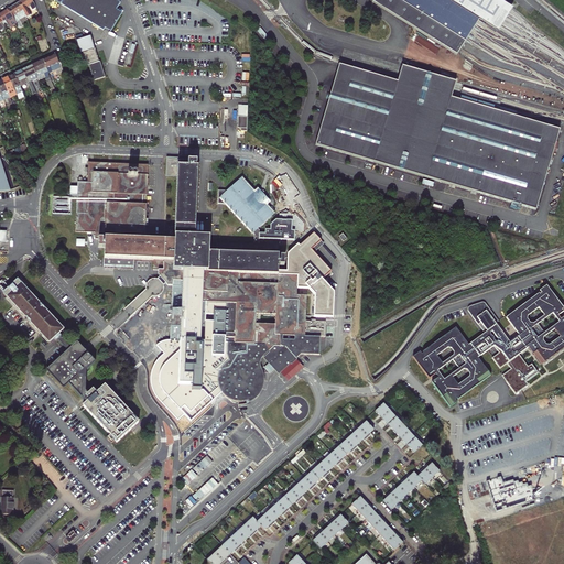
[(33,2),(31,0),(21,0),(19,2),(28,18),(32,14),(28,9),(26,7),(33,2)]
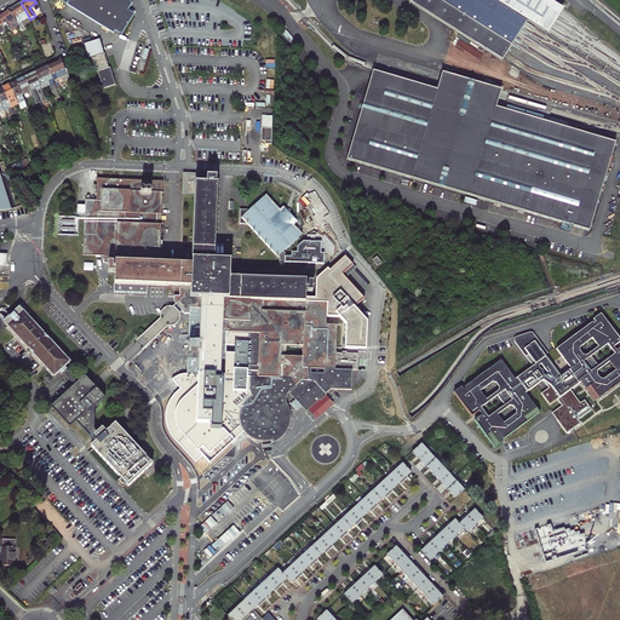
[(131,3),(126,0),(57,0),(113,34),(114,32),(120,34),(132,15),(126,10),(131,3)]
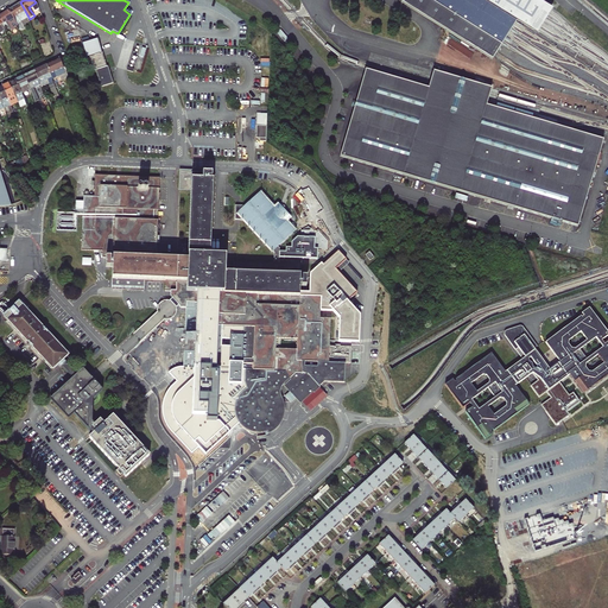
[(401,0),(400,4),(493,62),(498,55),(505,42),(508,36),(511,32),(513,27),(515,24),(518,21),(533,31),(537,26),(539,23),(543,17),(546,11),(548,8),(534,0),(401,0)]
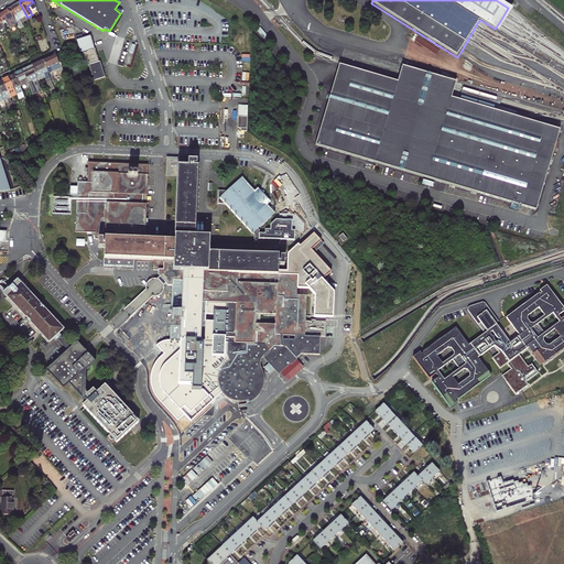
[(28,18),(19,2),(9,9),(15,21),(18,28),(23,25),(22,22),(28,20),(28,18)]
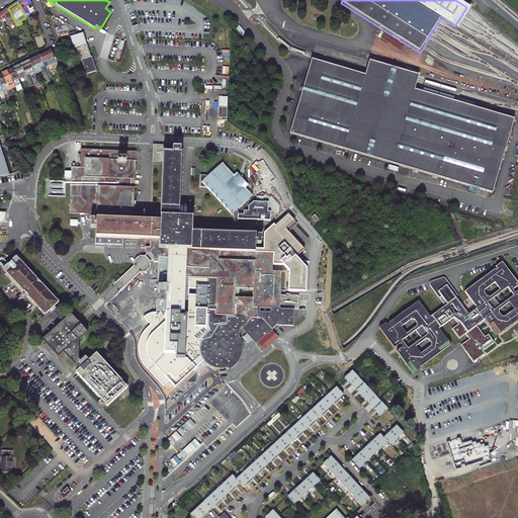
[(10,22),(14,19),(8,8),(0,12),(0,16),(2,20),(7,17),(10,22)]
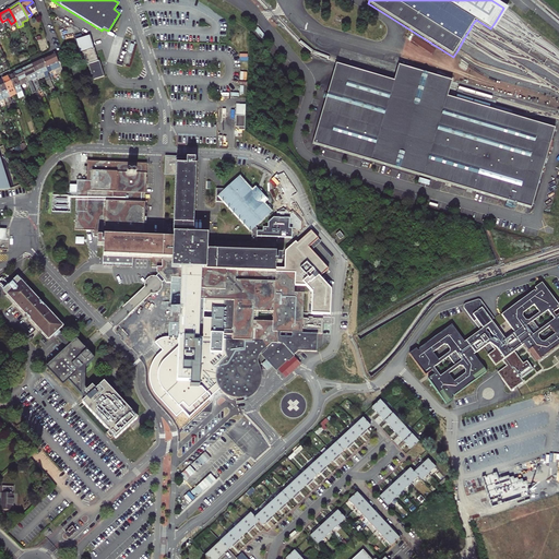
[(79,42),(82,52),(86,50),(91,48),(91,49),(94,48),(91,38),(79,42)]
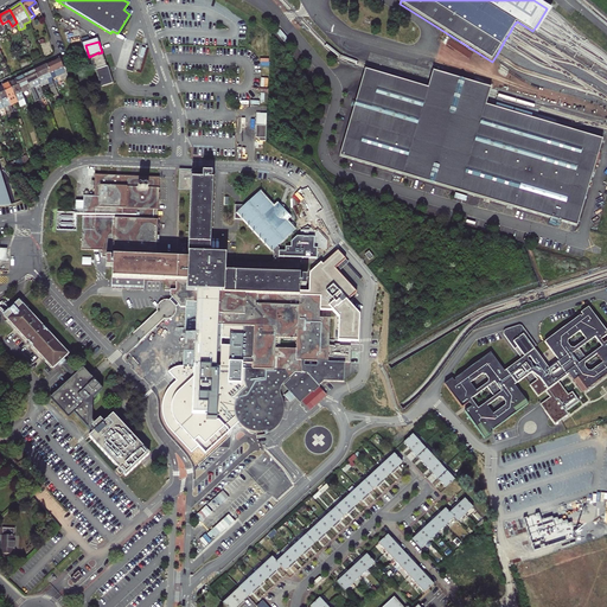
[(113,83),(102,52),(98,53),(98,52),(94,55),(89,57),(93,70),(95,69),(101,87),(113,83)]
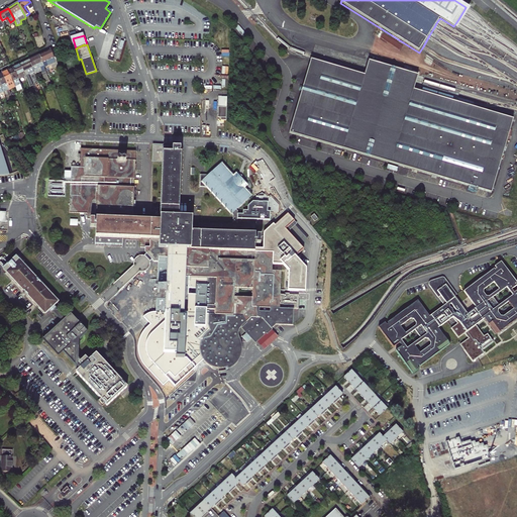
[(58,66),(57,62),(55,57),(53,57),(50,50),(39,56),(44,68),(49,65),(52,69),(58,66)]
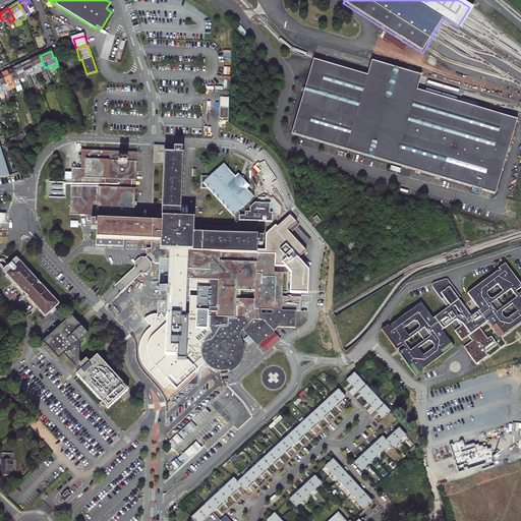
[(45,68),(40,56),(30,61),(33,67),(33,68),(34,70),(40,68),(46,81),(49,80),(45,68)]
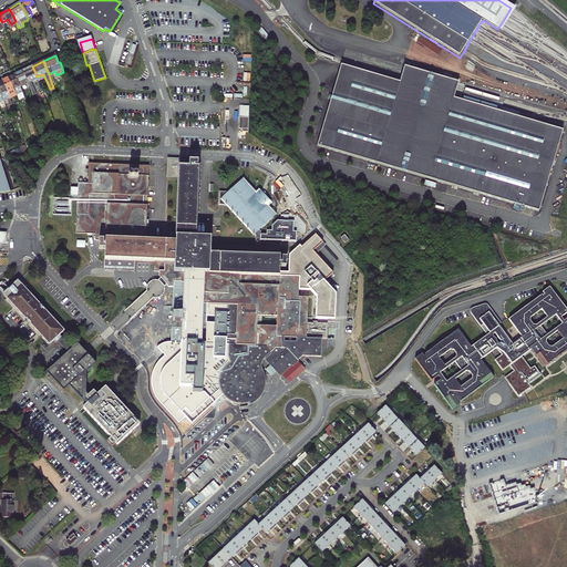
[(341,65),(317,148),(539,214),(563,134),(454,101),(456,95),(459,86),(460,83),(404,66),(401,79),(400,82),(341,65)]
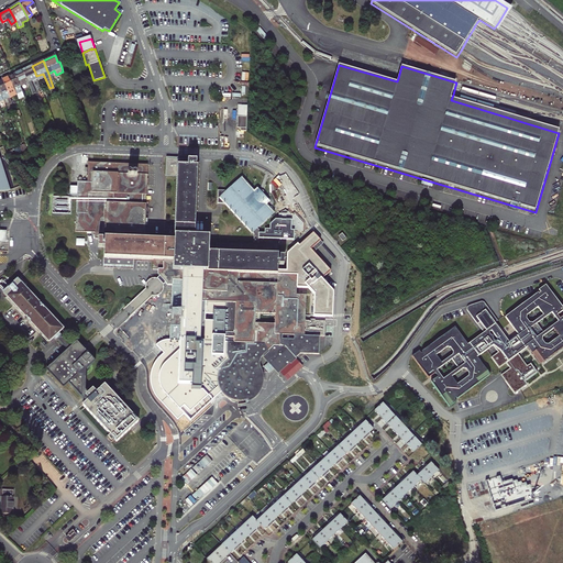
[(32,66),(22,70),(28,83),(30,87),(32,95),(36,94),(30,76),(35,74),(35,73),(32,66)]
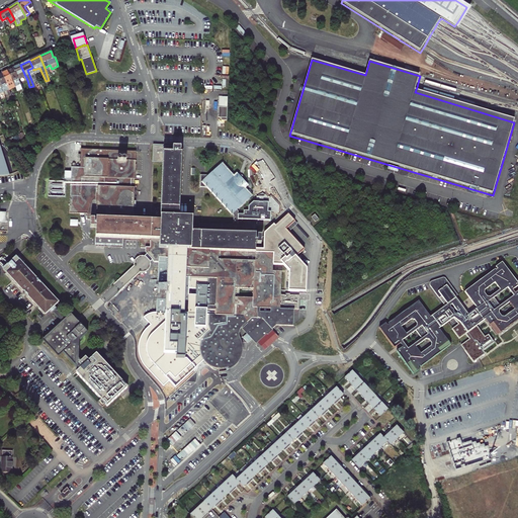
[(20,65),(13,68),(18,79),(25,76),(20,65)]
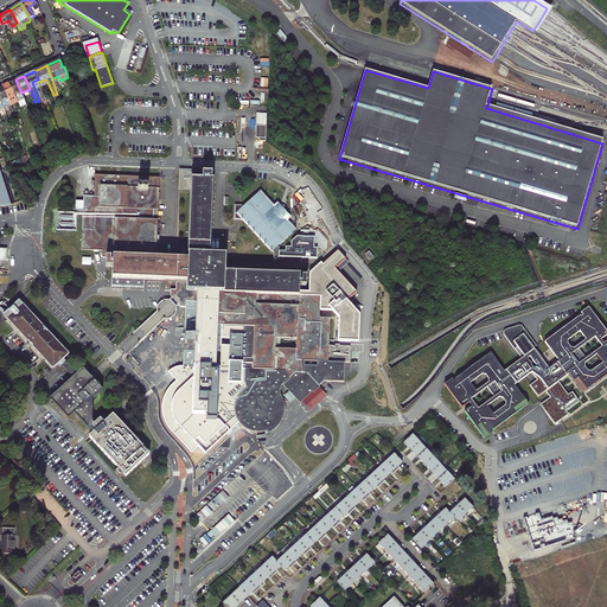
[(21,93),(16,80),(8,82),(17,101),(24,98),(21,93)]
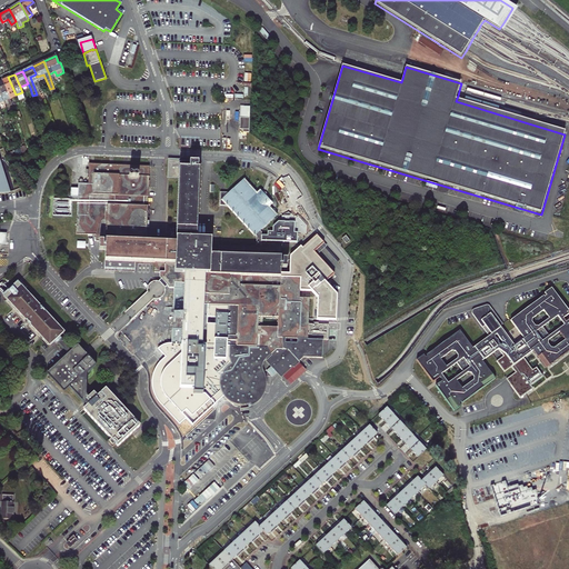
[(16,95),(8,77),(1,80),(7,91),(11,89),(15,96),(16,95)]
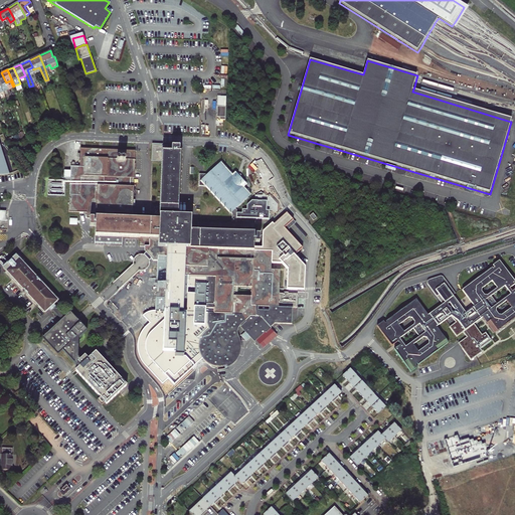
[(9,88),(6,82),(1,72),(0,72),(0,83),(3,91),(9,88)]
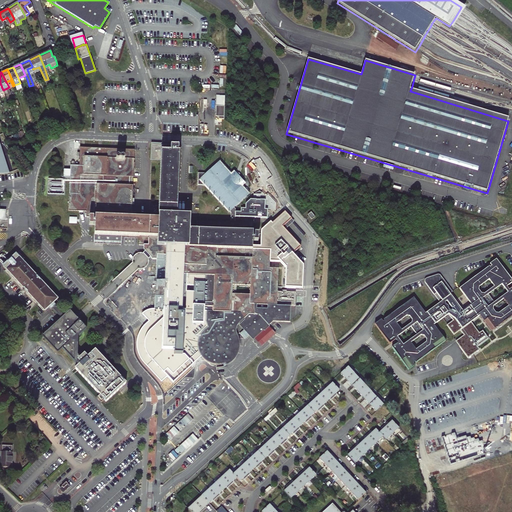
[(225,94),(216,94),(216,104),(224,105),(225,94)]
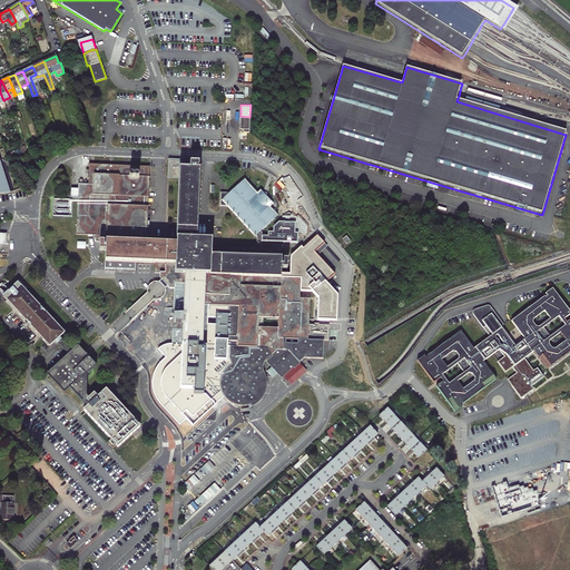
[(249,117),(241,116),(239,128),(243,128),(243,131),(249,131),(249,117)]
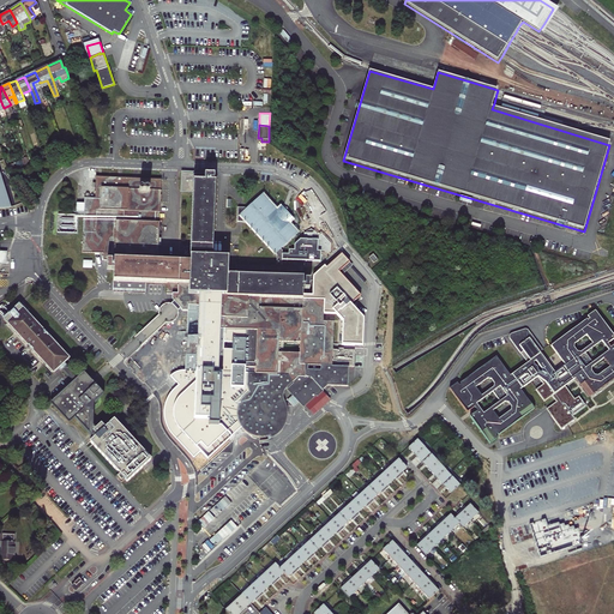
[(0,209),(1,209),(12,208),(0,172),(0,209)]
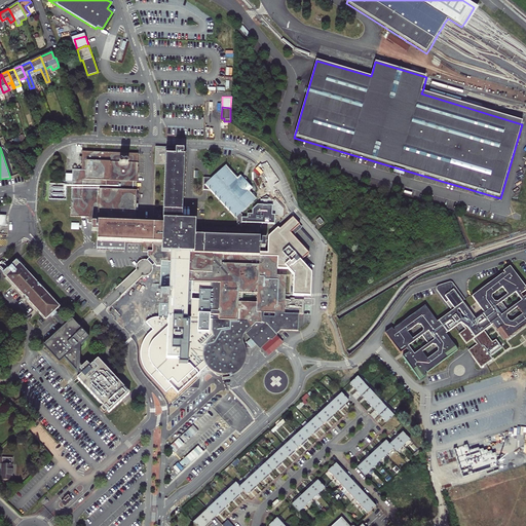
[(260,229),(240,228),(241,215),(239,214),(255,199),(249,193),(247,191),(248,188),(247,188),(247,187),(247,185),(247,184),(246,183),(246,182),(245,182),(246,180),(246,179),(243,178),(241,177),(239,180),(238,180),(237,181),(235,178),(234,178),(229,172),(228,171),(224,166),(212,178),(202,178),(202,190),(209,190),(211,190),(215,195),(216,195),(220,199),(220,200),(225,205),(226,207),(229,211),(230,212),(235,218),(236,219),(236,227),(195,226),(195,221),(181,221),(184,155),(180,155),(180,154),(183,154),(183,150),(176,150),(175,155),(165,155),(162,220),(136,219),(138,154),(82,151),(82,156),(81,162),(81,171),(72,170),(72,175),(65,175),(65,181),(71,182),(70,216),(88,217),(88,222),(91,222),(91,230),(97,231),(96,240),(96,249),(123,250),(124,241),(142,242),(142,252),(147,252),(146,256),(149,259),(149,260),(152,264),(153,264),(155,266),(160,266),(159,317),(167,317),(187,318),(188,282),(211,283),(210,310),(219,310),(218,320),(247,321),(247,322),(248,323),(247,324),(252,328),(246,332),(260,348),(280,330),(298,331),(298,314),(303,314),(303,300),(294,300),(290,300),(285,299),(286,275),(276,275),(277,257),(259,257),(259,248),(265,248),(265,239),(261,239),(260,241),(259,241),(259,238),(260,229)]
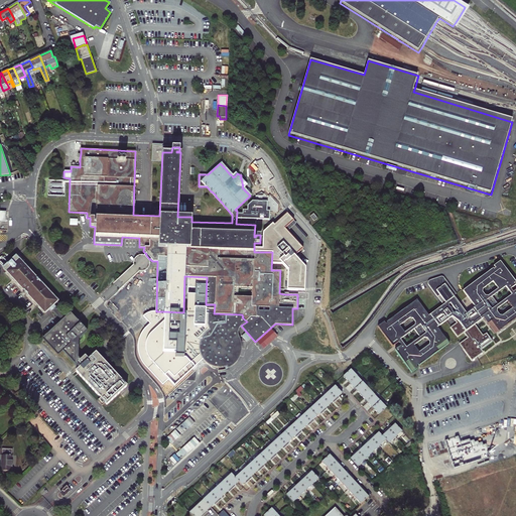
[(248,183),(241,176),(240,178),(241,178),(241,179),(242,180),(242,181),(242,183),(242,184),(243,184),(242,187),(244,189),(245,188),(244,187),(248,183)]
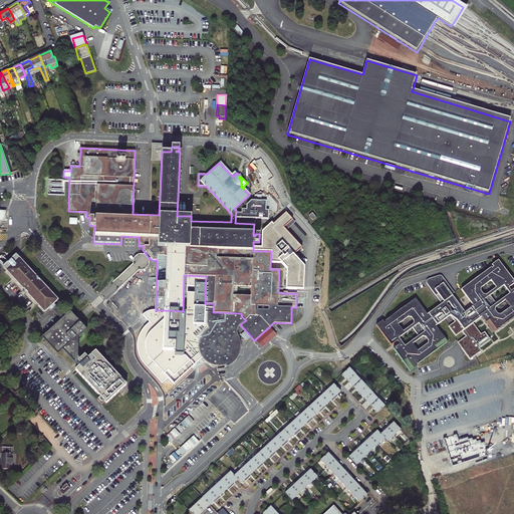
[(133,264),(117,278),(120,281),(123,284),(139,270),(141,270),(144,270),(146,269),(148,268),(149,266),(150,263),(150,261),(149,259),(149,258),(146,254),(145,254),(143,254),(141,254),(139,254),(137,255),(136,256),(134,258),(133,260),(133,262),(133,264)]
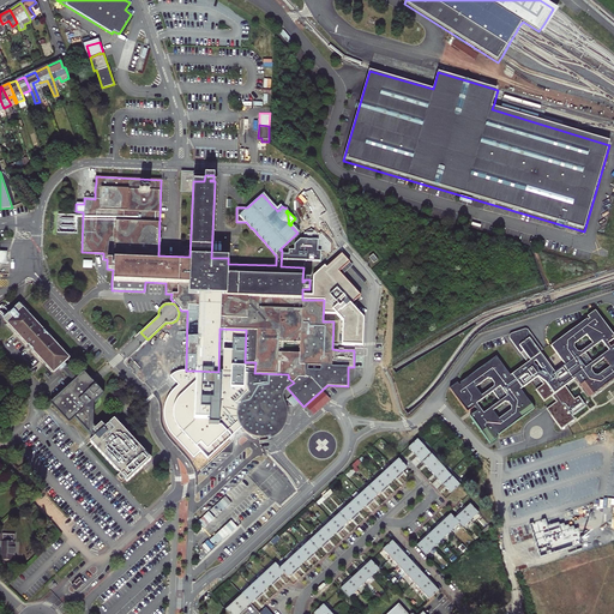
[(104,395),(92,381),(84,373),(77,379),(66,367),(64,365),(70,359),(19,305),(13,311),(10,313),(2,319),(28,347),(31,350),(53,374),(59,368),(61,372),(64,371),(74,383),(50,404),(70,425),(76,419),(89,434),(86,437),(90,440),(89,441),(126,482),(150,459),(114,420),(104,427),(101,423),(95,428),(94,427),(95,404),(104,395)]
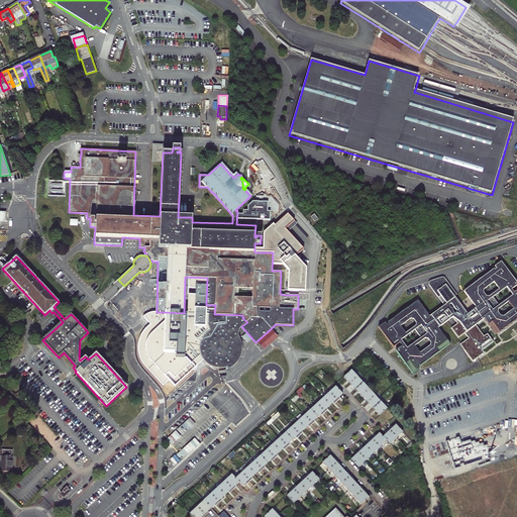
[(468,314),(454,297),(457,295),(445,279),(443,278),(430,282),(429,283),(429,285),(444,306),(430,317),(418,301),(388,323),(388,324),(387,325),(385,323),(379,328),(394,348),(400,343),(402,347),(396,351),(413,375),(419,370),(417,368),(419,367),(420,368),(450,345),(438,329),(453,318),(457,324),(451,329),(458,338),(464,334),(469,339),(460,345),(473,363),(485,353),(483,350),(494,342),(488,334),(485,336),(477,326),(485,320),(497,336),(516,320),(516,291),(515,294),(512,290),(516,286),(516,283),(502,263),(495,267),(497,270),(496,271),(495,270),(464,292),(477,308),(468,314)]
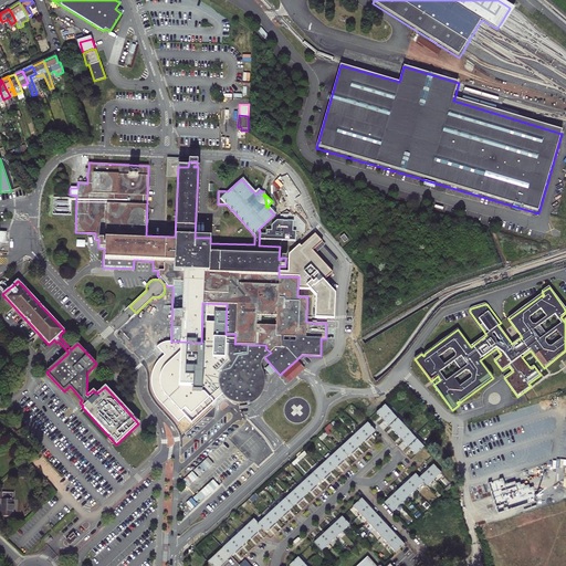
[(202,303),(201,343),(180,342),(171,342),(168,342),(164,343),(160,345),(157,347),(165,355),(158,360),(155,366),(153,371),(152,375),(152,380),(152,385),(153,390),(155,395),(157,398),(179,421),(186,416),(191,422),(222,394),(221,391),(219,387),(219,378),(221,371),(224,367),(230,363),(228,356),(229,344),(226,344),(226,334),(227,304),(202,303)]
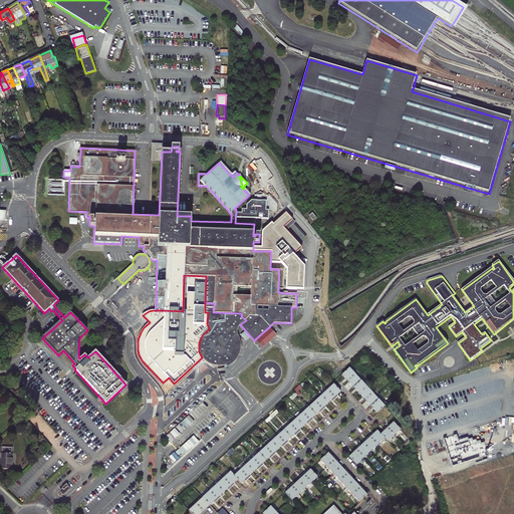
[(214,303),(205,303),(205,312),(208,312),(207,323),(209,329),(204,333),(201,337),(199,343),(199,351),(201,355),(202,357),(204,360),(209,363),(213,365),(221,366),(227,365),(228,367),(233,364),(235,363),(239,356),(241,351),(241,345),(240,340),(238,333),(237,331),(239,326),(240,324),(246,320),(241,316),(242,315),(241,314),(241,313),(213,312),(214,303)]
